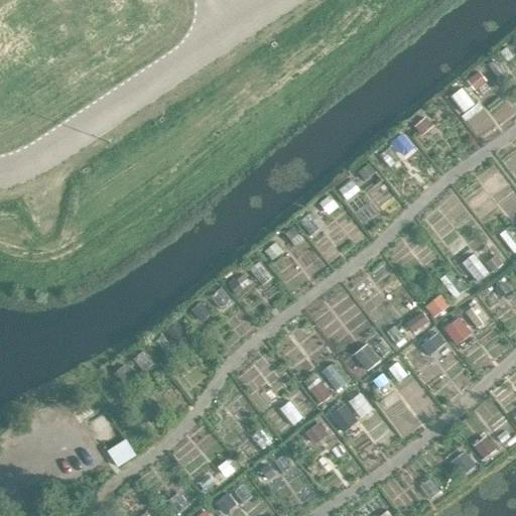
[(478,72),(467,80),(474,90),(485,81),(478,72)]
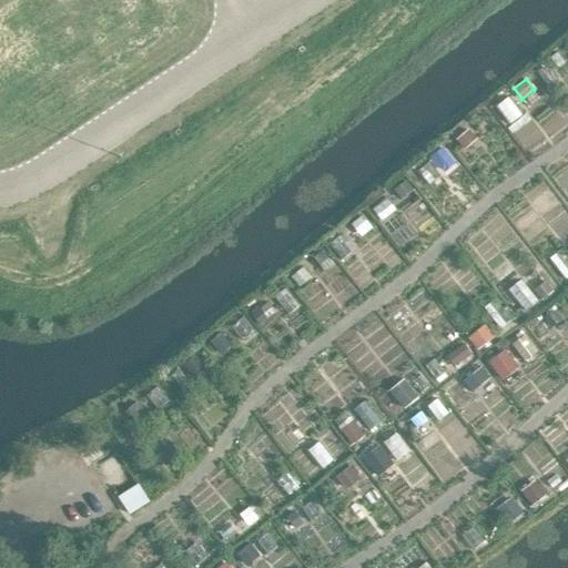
[(455,139),(463,149),(475,139),(467,129),(455,139)]
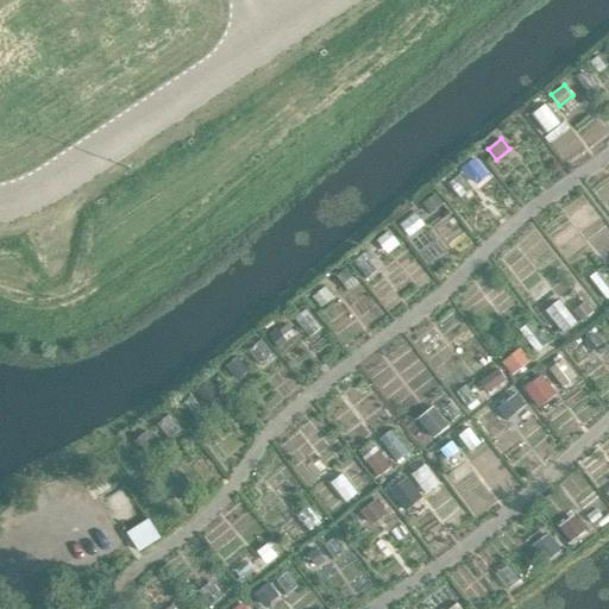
[(434,193),(421,202),(428,213),(443,202),(434,193)]
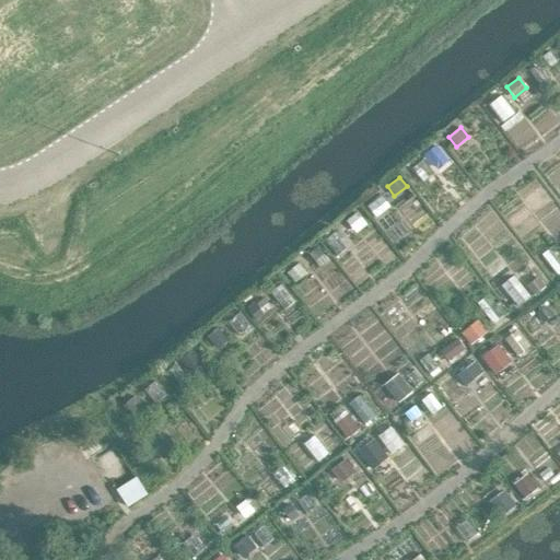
[(346,220),(353,229),(363,221),(356,211),(346,220)]
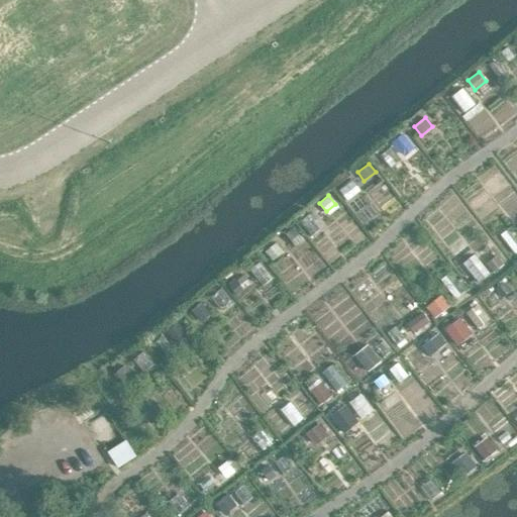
[(293,227),(286,232),(296,245),(303,240),(293,227)]
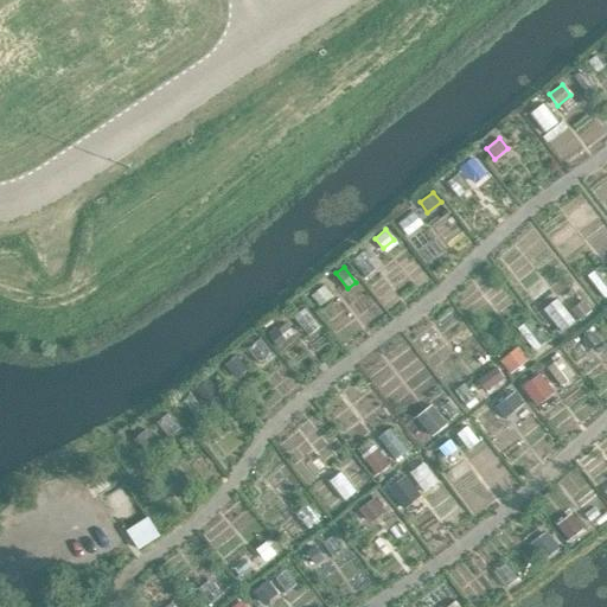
[(590,310),(582,300),(569,310),(577,320),(590,310)]
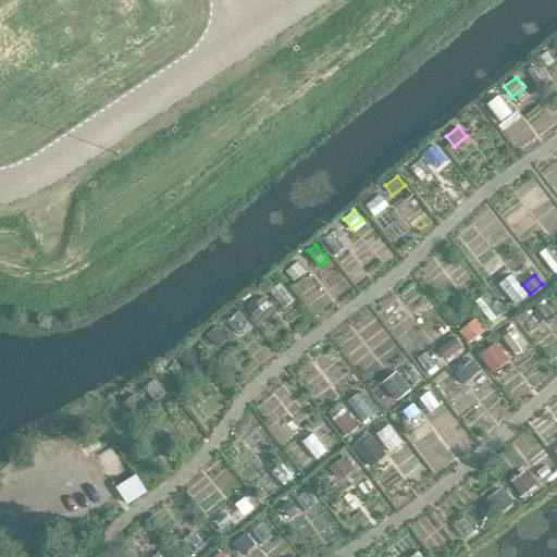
[(251,300),(245,305),(254,317),(261,311),(255,302),(254,304),(251,300)]
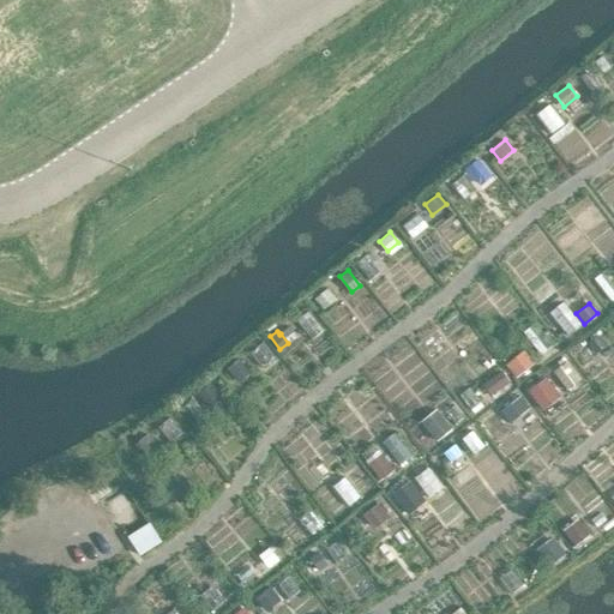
[(606,344),(599,335),(589,343),(596,353),(606,344)]
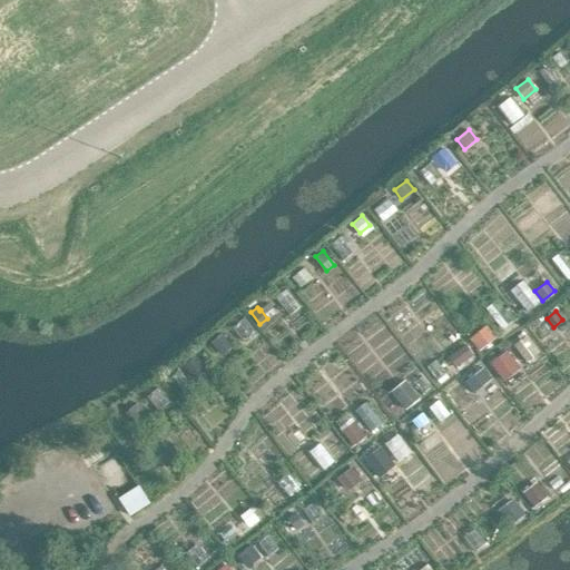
[(492,338),(483,326),(471,336),(480,349),(492,338)]
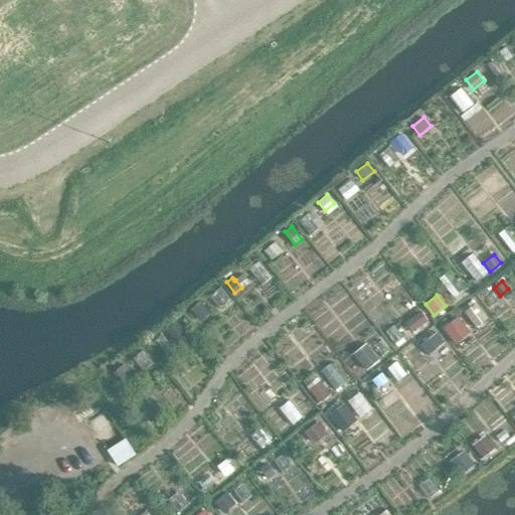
[(411,331),(426,320),(419,311),(404,322),(411,331)]
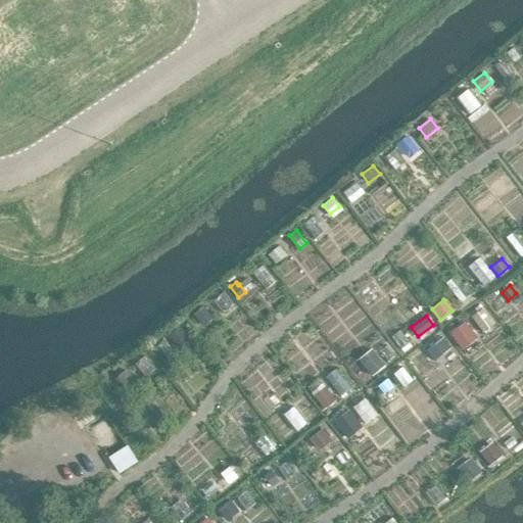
[(461,322),(449,330),(460,344),(471,336),(461,322)]
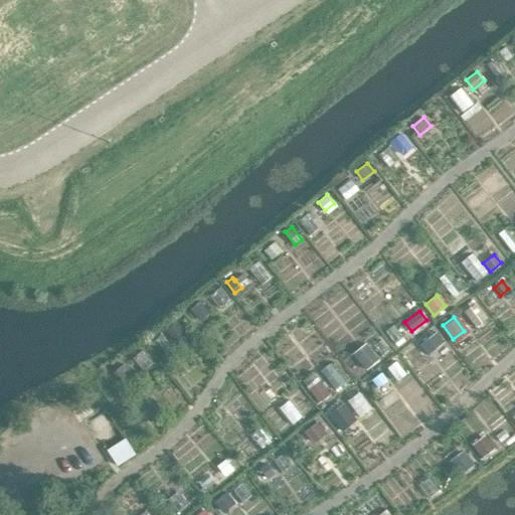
[(176,322),(166,330),(175,342),(186,335),(176,322)]
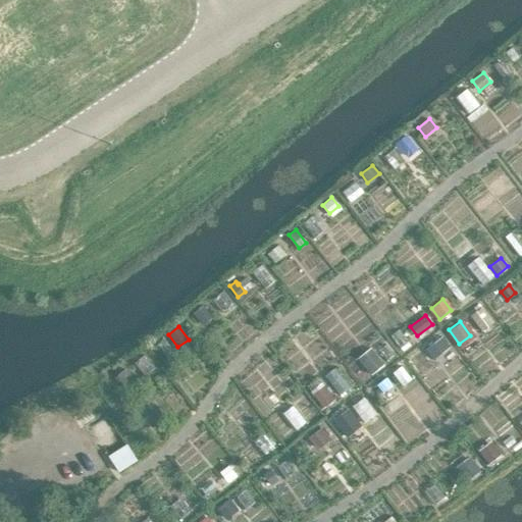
[(441,334),(433,341),(441,350),(449,344),(441,334)]
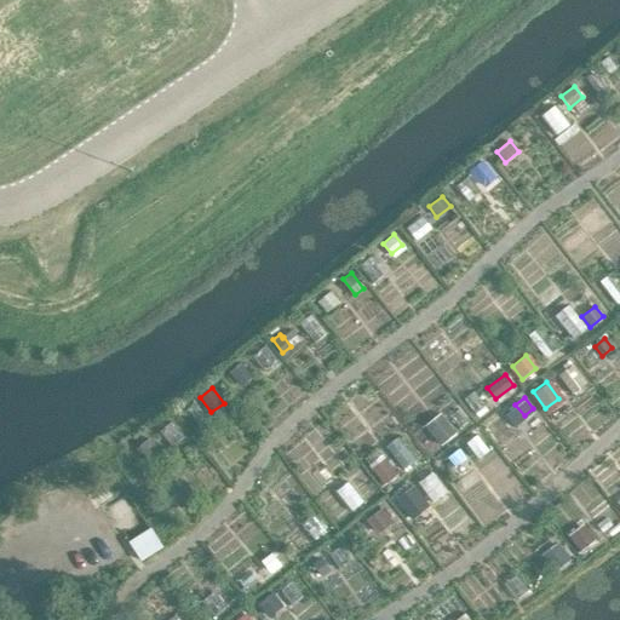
[(455,434),(442,417),(428,429),(441,446),(455,434)]
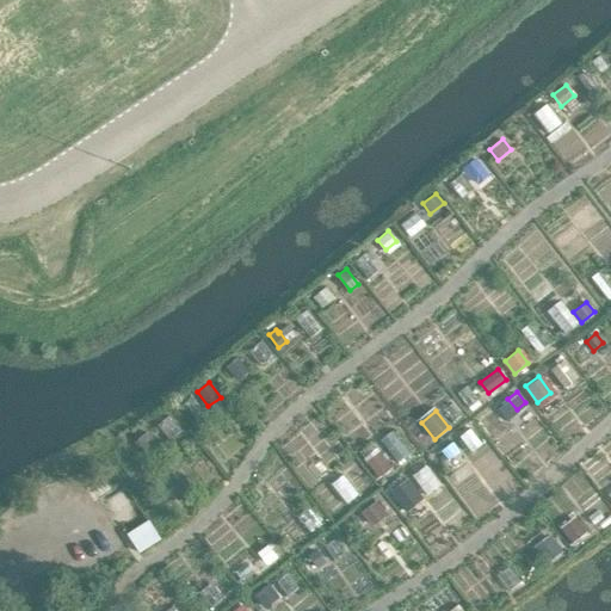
[(156,443),(147,431),(133,443),(142,455),(156,443)]
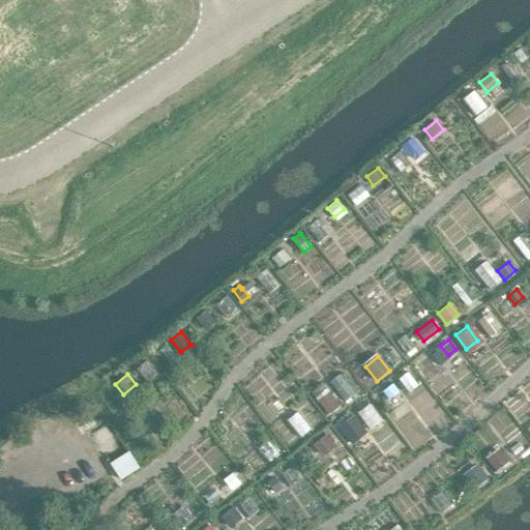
[(398,392),(392,384),(382,390),(388,399),(398,392)]
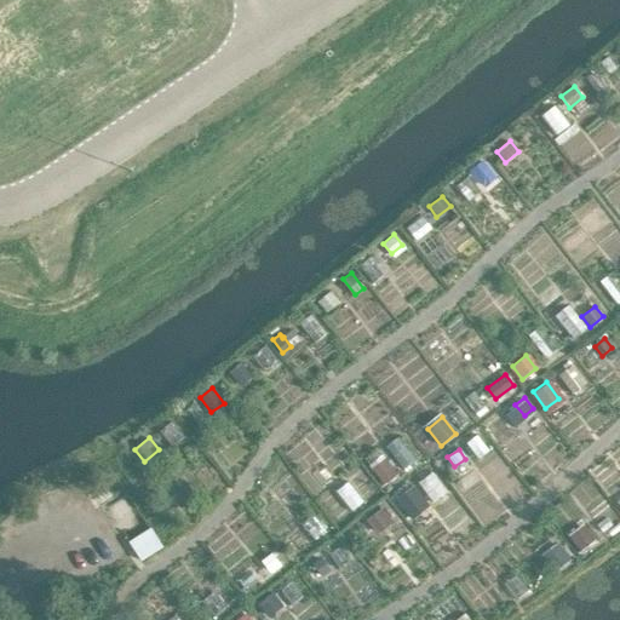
[(397,475),(384,458),(372,468),(383,484),(397,475)]
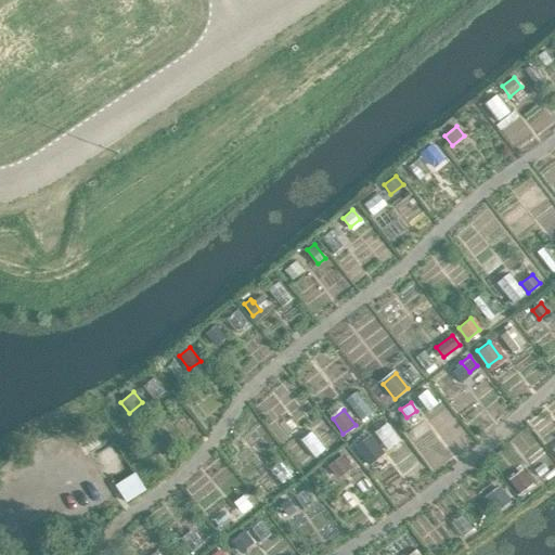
[(377,449),(368,437),(356,447),(364,459),(377,449)]
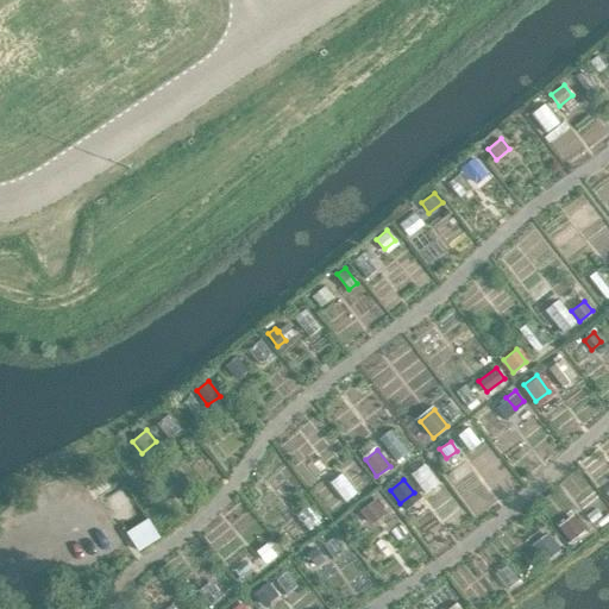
[(385,514),(375,498),(359,512),(370,526),(385,514)]
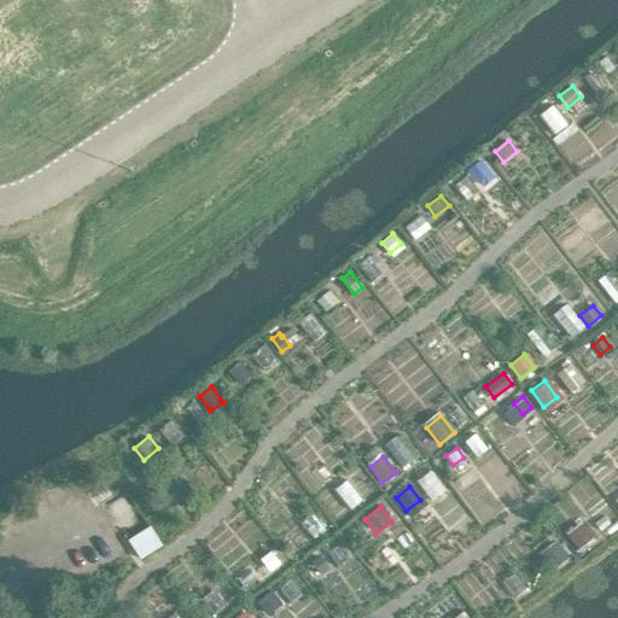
[(129,537),(141,557),(163,543),(152,524),(129,537)]
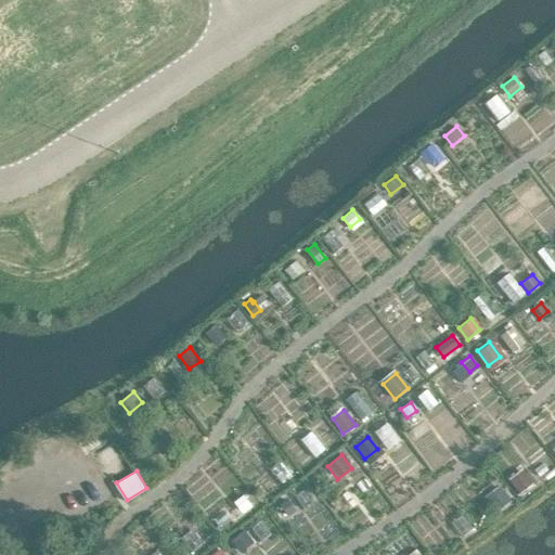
[(511,483),(519,493),(532,483),(525,473),(511,483)]
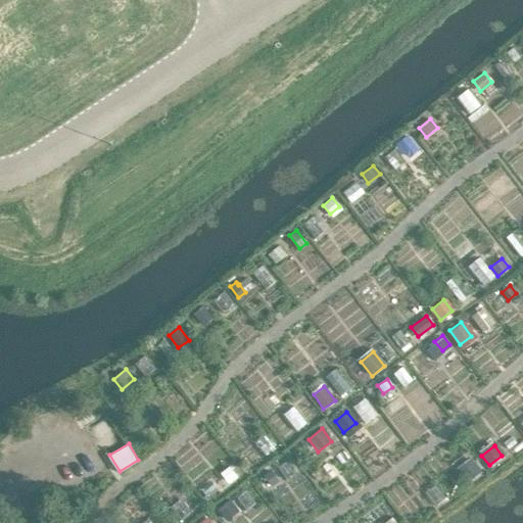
[(228,483),(237,477),(229,467),(221,473),(228,483)]
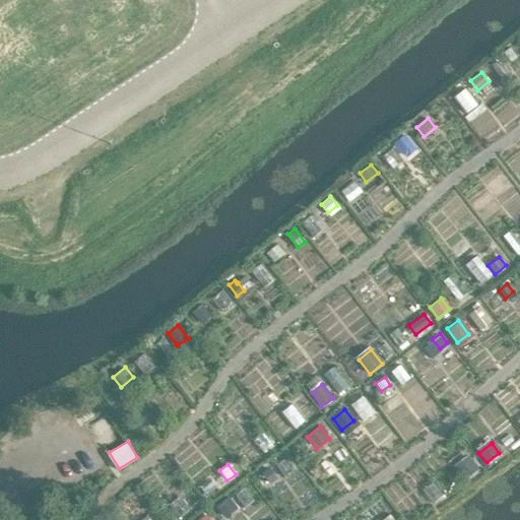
[(261,473),(268,483),(277,477),(270,468),(261,473)]
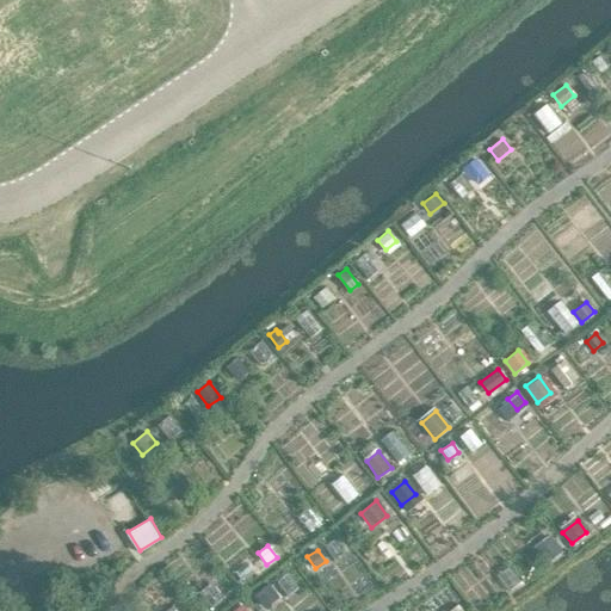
[(279,597),(269,584),(253,594),(264,609),(279,597)]
